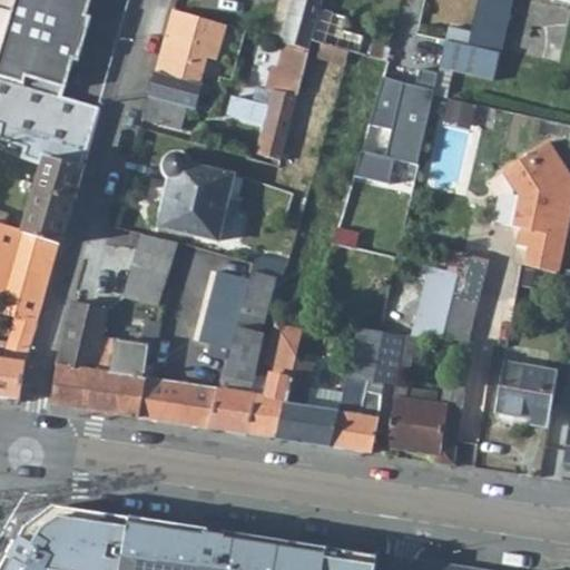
[(0,0),(0,76),(23,82),(26,76),(65,87),(72,60),(86,16),(89,0),(0,0)]
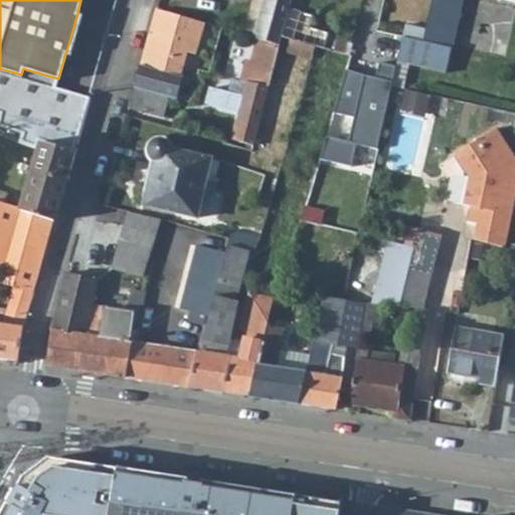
[(291,0),(264,0),(254,37),(258,38),(280,44),(282,36),(289,8),(291,0)]
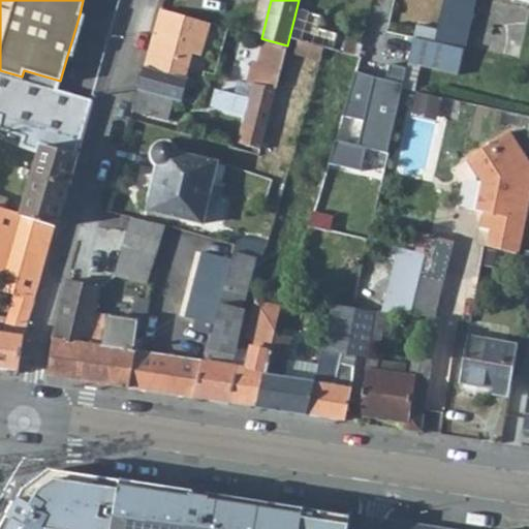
[(474,0),(443,0),(434,42),(464,50),(474,0)]
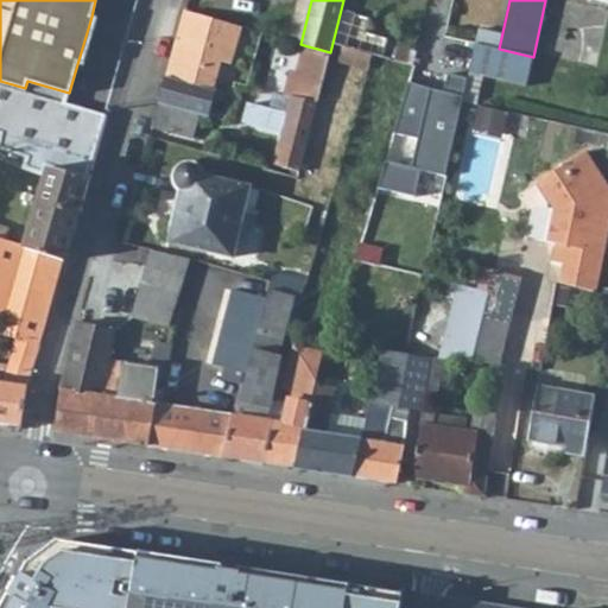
[(368,18),(341,10),(333,43),(343,45),(373,55),(385,58),(413,65),(417,46),(365,31),(368,18)]
